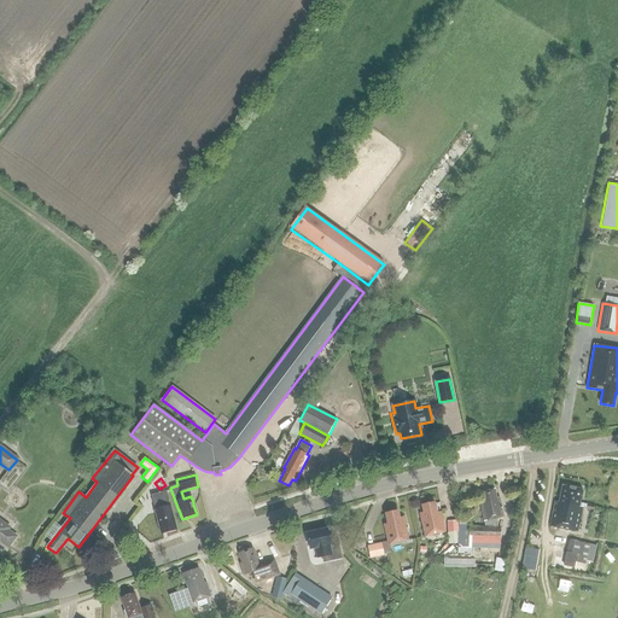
[(578,532),(583,507),(579,507),(583,490),(563,485),(559,502),(555,501),(551,526),(578,532)]
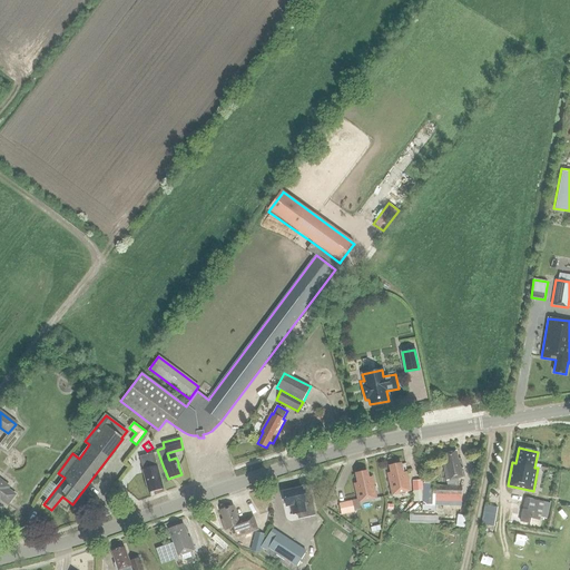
[(448,487),(433,487),(433,483),(423,483),(422,505),(432,505),(461,507),(461,487),(457,487),(454,479),(464,477),(461,459),(459,460),(457,451),(443,453),(446,465),(443,467),(448,487)]
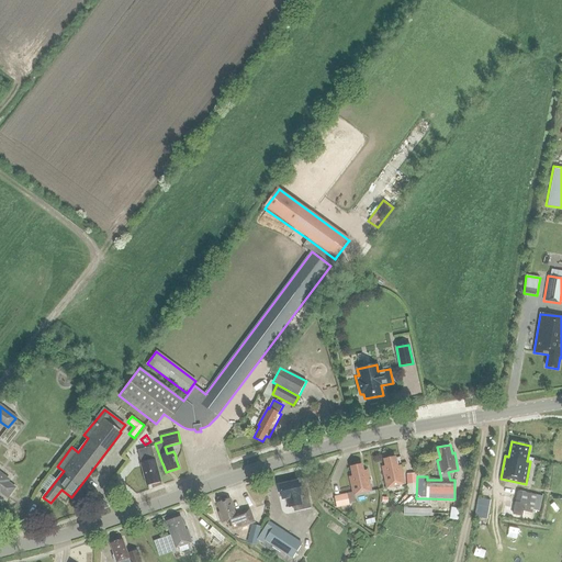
[(142,463),(141,463),(146,485),(161,481),(155,460),(152,447),(137,450),(142,463)]
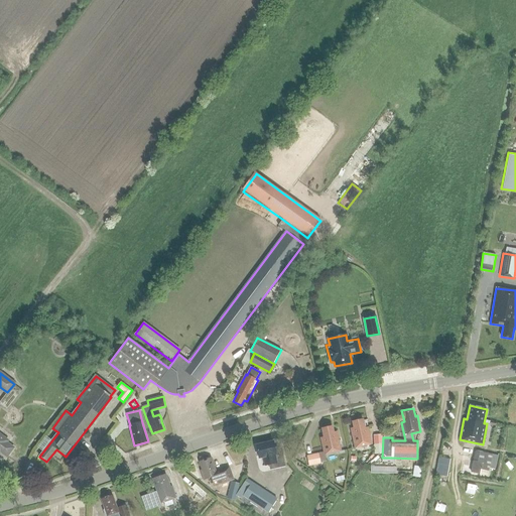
[(355,429),(351,430),(355,448),(372,444),(368,428),(365,429),(363,420),(353,422),(355,429)]
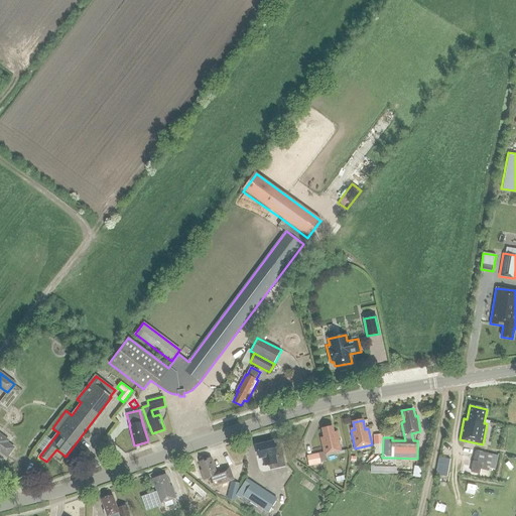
[(341,452),(337,433),(334,433),(332,427),(323,429),(325,438),(320,438),(325,455),(341,452)]
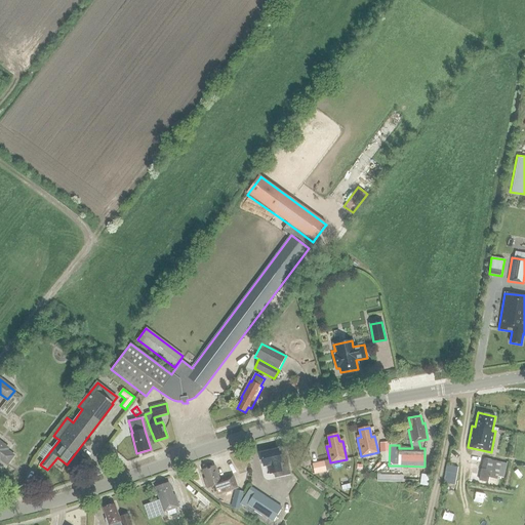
[(0,458),(7,463),(13,455),(6,450),(7,448),(0,442),(0,458)]
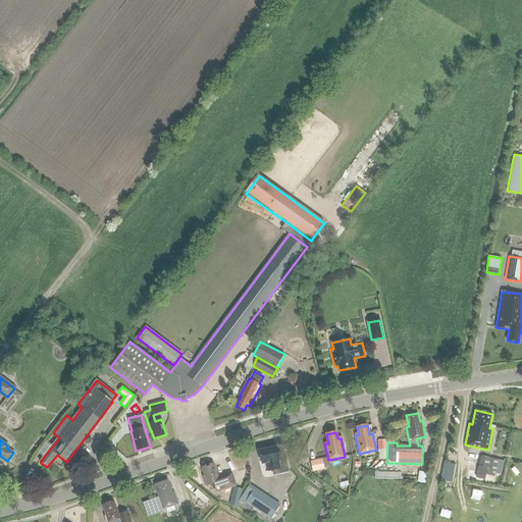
[(386,439),(377,439),(378,449),(386,449),(387,449),(386,439)]
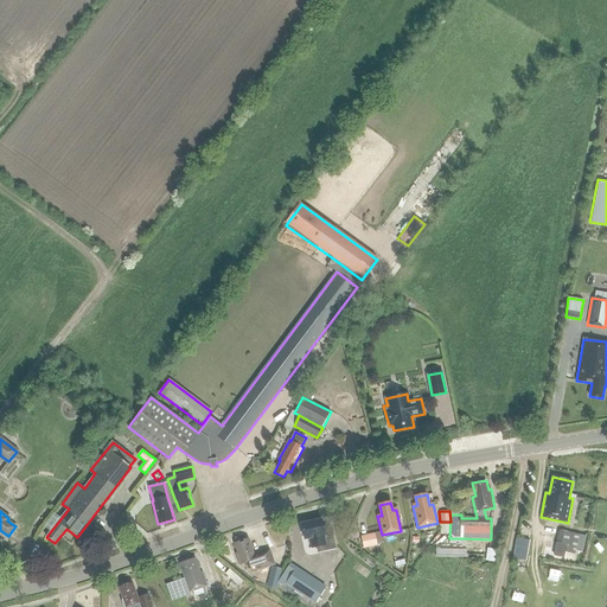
[(332,535),(333,532),(332,530),(331,528),(328,526),(325,526),(323,526),(321,519),(301,524),(305,540),(313,537),(315,547),(325,544),(324,542),(328,540),(328,538),(331,537),(332,535)]
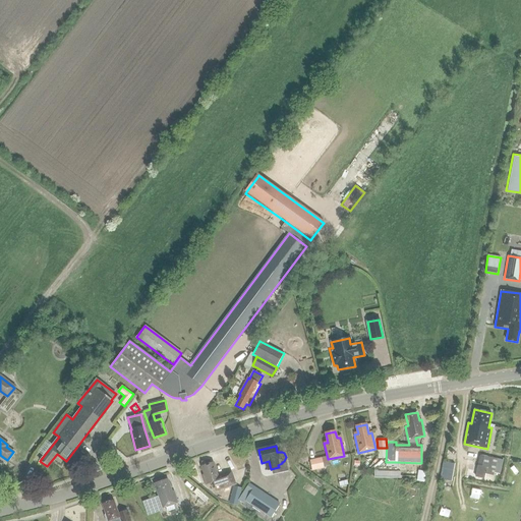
[(486,467),(485,473),(494,475),(498,459),(479,455),(477,465),(479,465),(486,467)]
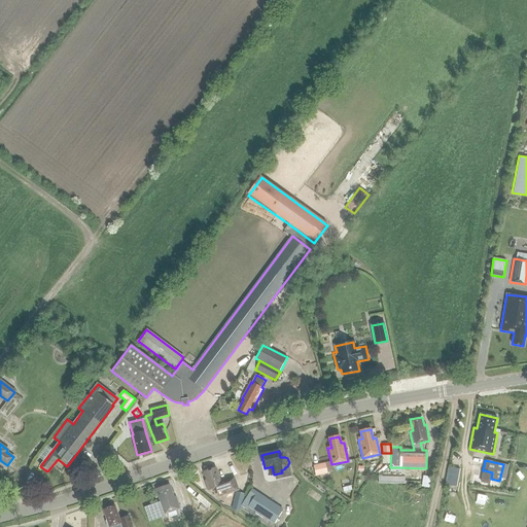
[(325,463),(313,466),(315,477),(328,473),(325,463)]
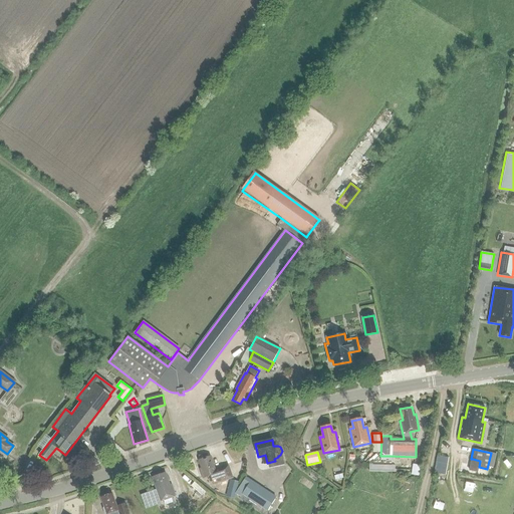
[(215,470),(211,456),(199,461),(201,468),(199,469),(203,478),(211,475),(213,482),(212,482),(213,485),(232,478),(228,466),(215,470)]
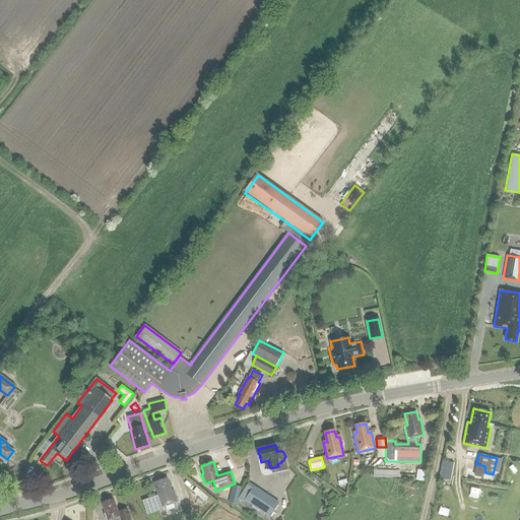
[(451,480),(454,463),(446,461),(442,461),(439,478),(443,478),(451,480)]
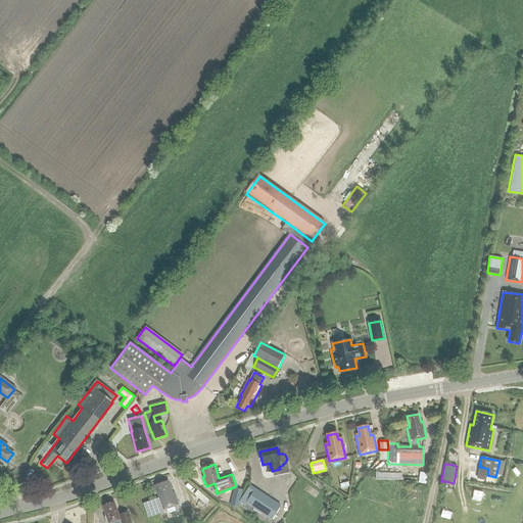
[(481,467),(478,479),(485,480),(488,469),(481,467)]
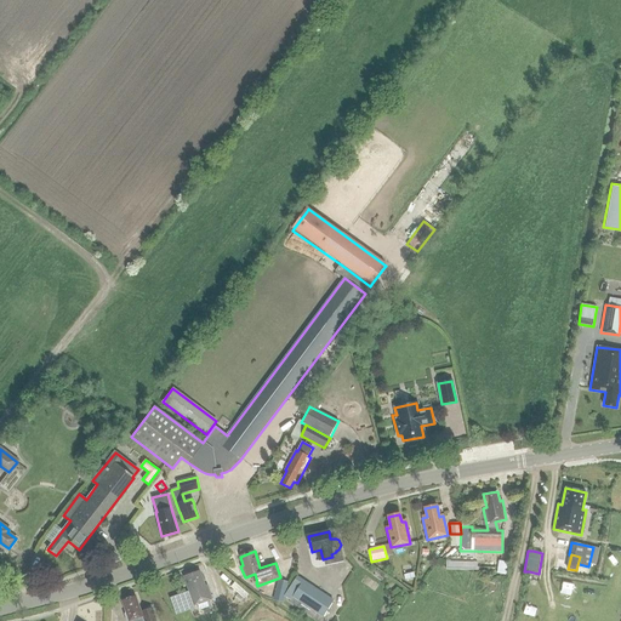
[(200,571),(184,577),(194,607),(212,599),(208,585),(205,586),(200,571)]
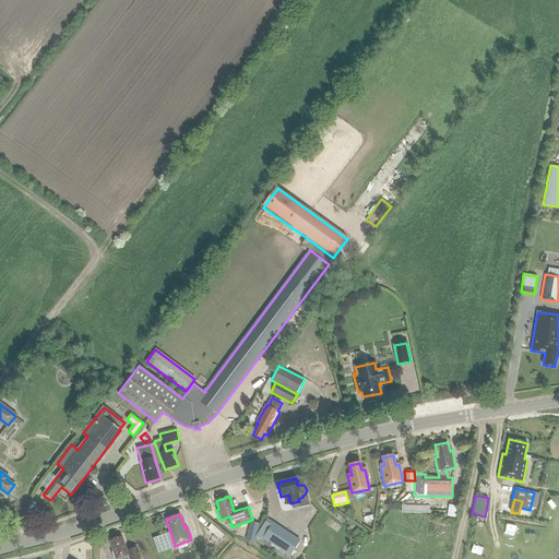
[(273,522),(263,538),(260,543),(286,558),(287,558),(289,556),(290,556),(300,540),(273,522)]
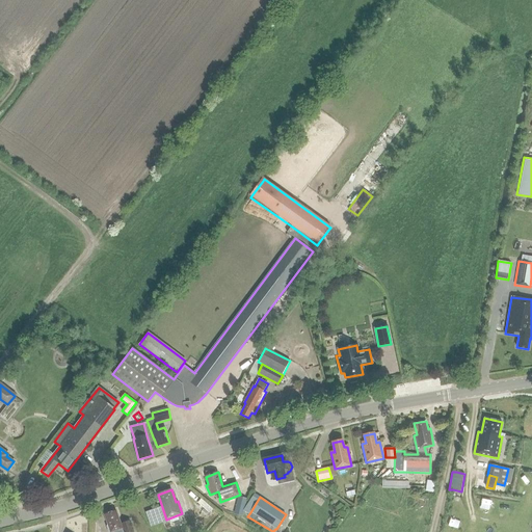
[(243,516),(245,506),(236,504),(234,514),(243,516)]
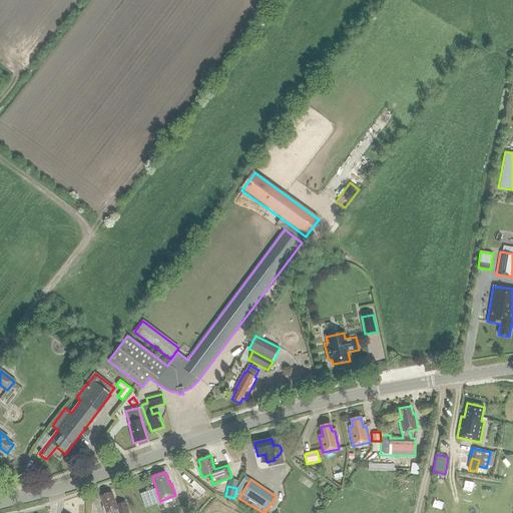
[(116,505),(112,493),(100,497),(104,506),(103,508),(104,512),(108,512),(118,510),(118,512),(128,512),(125,502),(116,505)]
